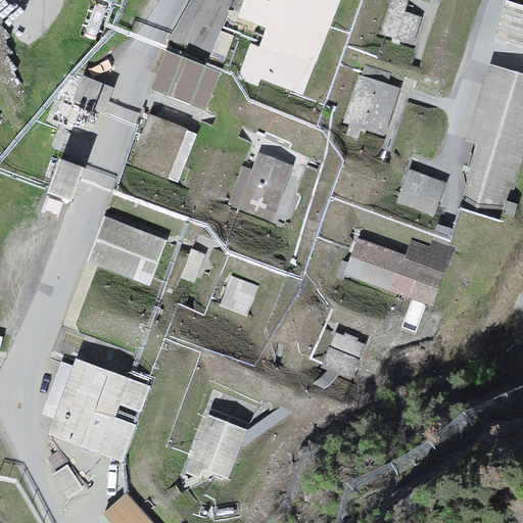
[(231,0),(189,0),(168,40),(210,58),(231,0)]
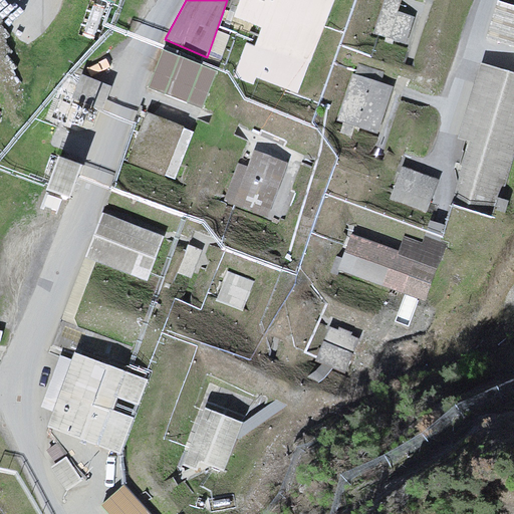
[(340,0),(236,0),(231,12),(258,22),(250,41),(243,38),(232,68),(303,96),(340,0)]
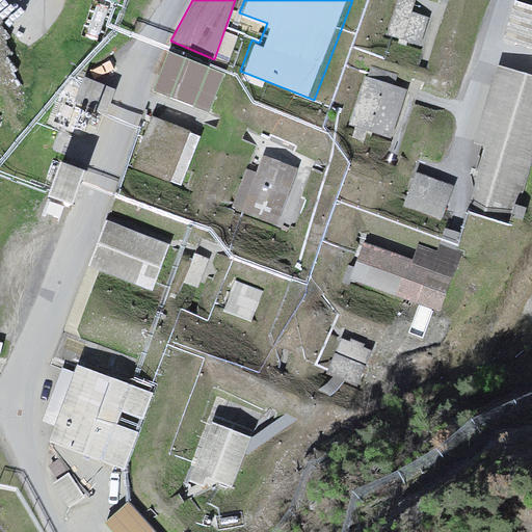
[(415,0),(397,0),(386,34),(420,46),(428,17),(411,11),(415,0)]
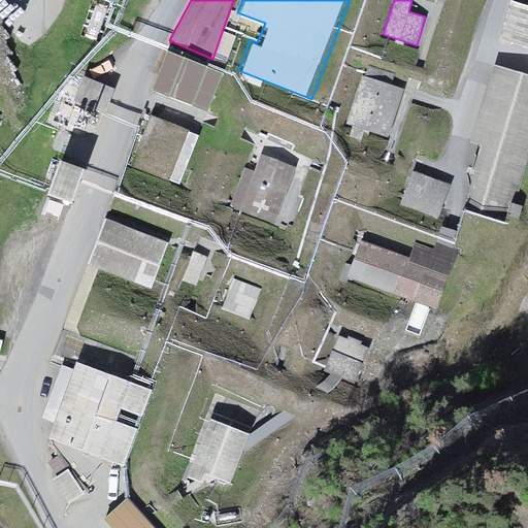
[(527,5),(510,0),(509,0),(498,39),(527,48),(527,5)]
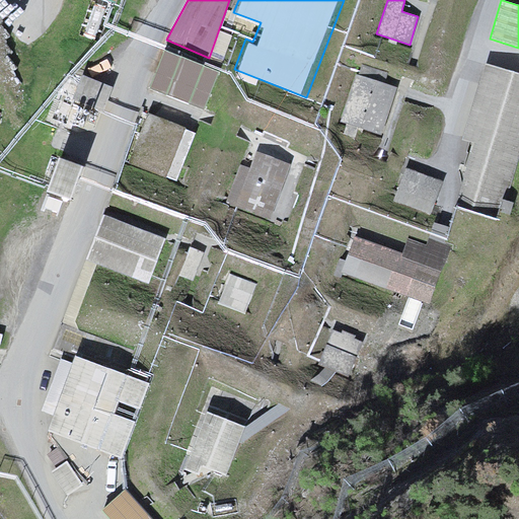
[(218,72),(163,50),(148,89),(204,110),(218,72)]
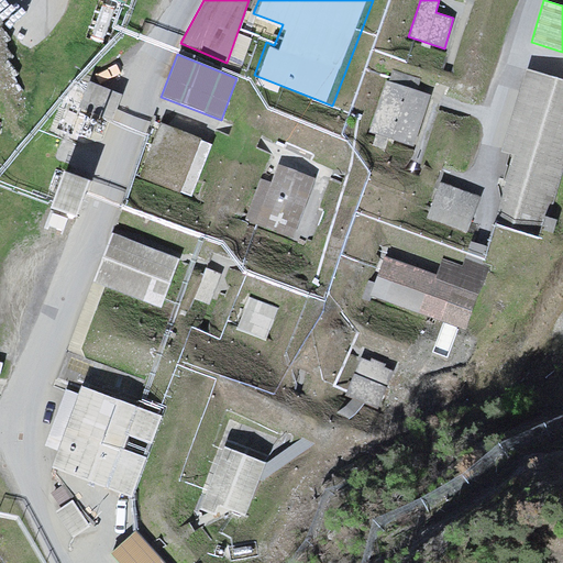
[(562,169),(562,79),(526,68),(500,152),(514,155),(494,224),(539,239),(549,205),(553,205),(562,169)]
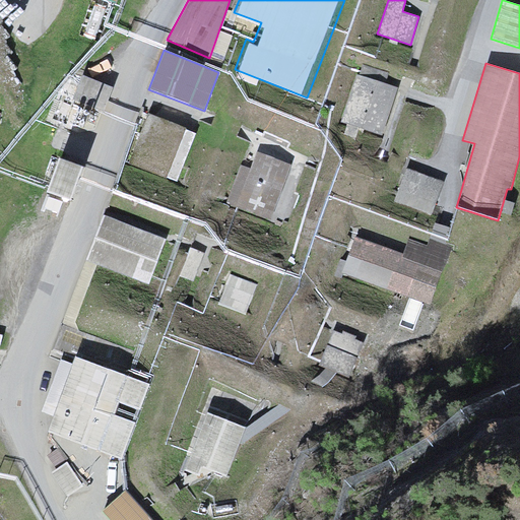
[(355,74),(339,122),(382,136),(398,87),(385,83),(389,71),(363,64),(359,75),(355,74)]
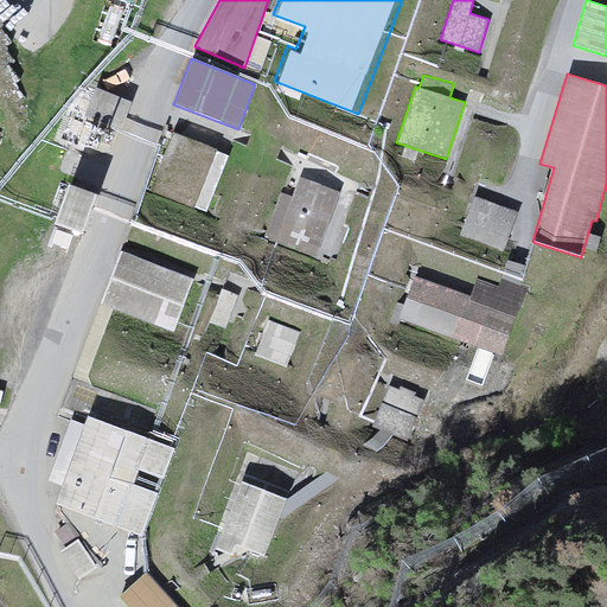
[(132,102),(95,89),(84,117),(120,132),(132,102)]
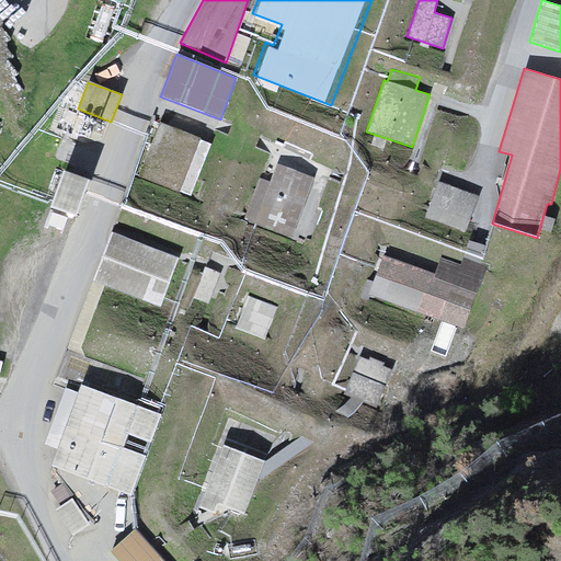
[(159,122),(138,176),(191,198),(212,144),(159,122)]
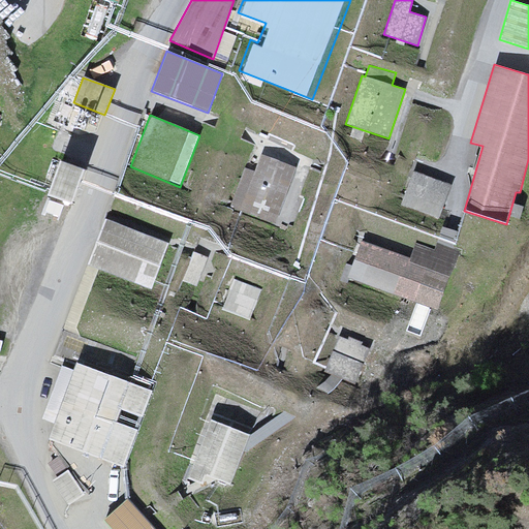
[(294,167),(260,155),(255,172),(244,168),(230,207),(276,225),(294,167)]
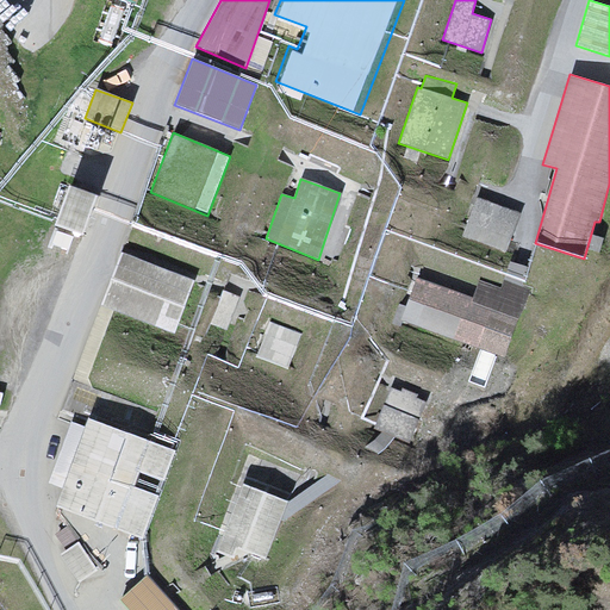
[(98,194),(68,184),(54,225),(83,235),(98,194)]
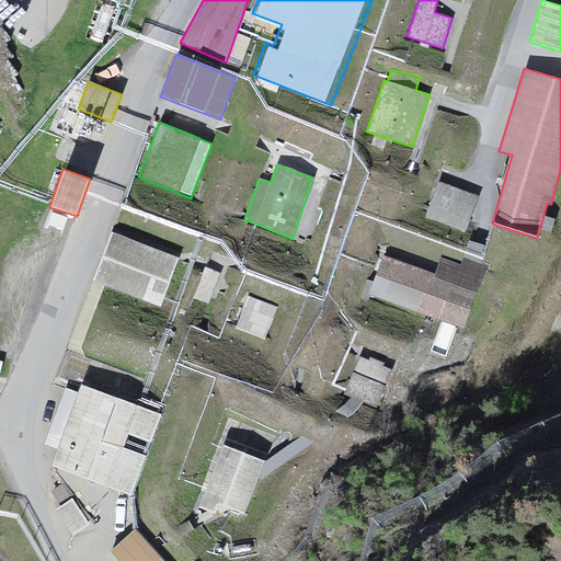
[(477,196),(436,182),(425,218),(465,232),(477,196)]
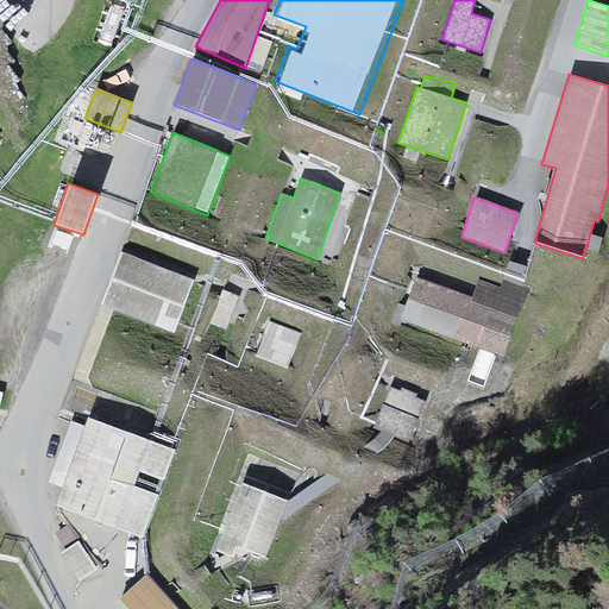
[(195,278),(114,251),(94,312),(175,338),(195,278)]
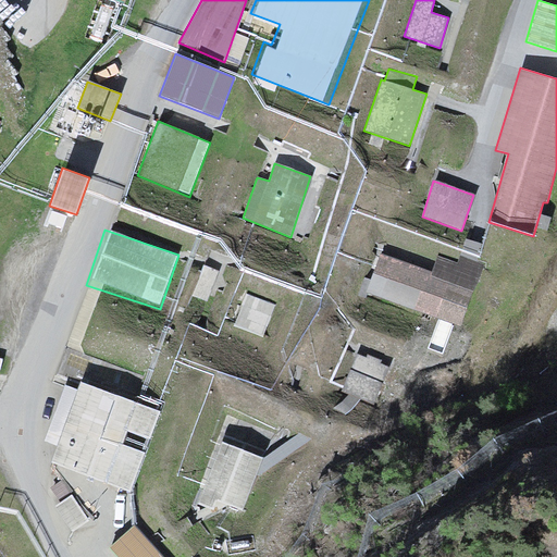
[(483,264),(459,256),(457,263),(436,256),(431,271),(380,254),(366,293),(461,327),(483,264)]
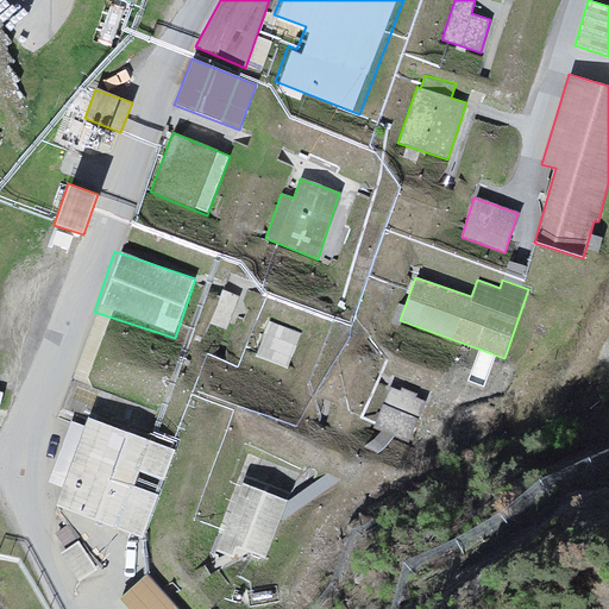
[(238,296),(220,290),(211,322),(226,330),(238,296)]
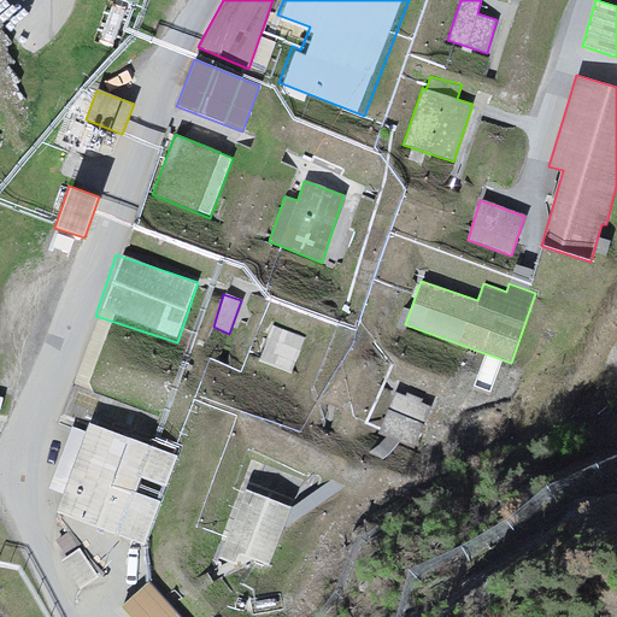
[(271,324),(258,360),(292,374),(305,338),(271,324)]
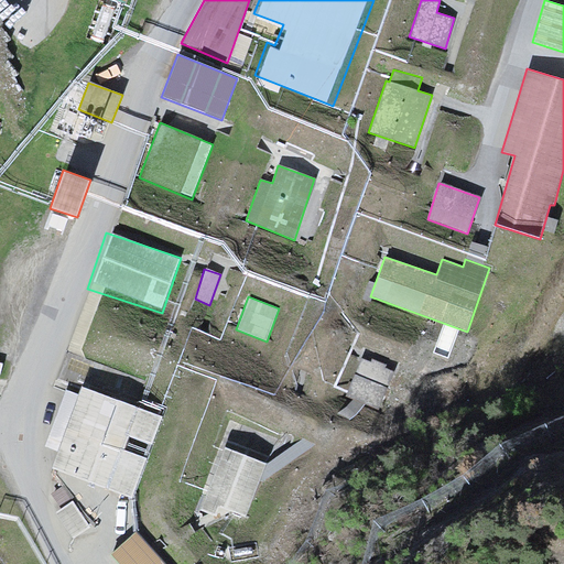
[(361,357),(345,397),(378,411),(394,371),(361,357)]
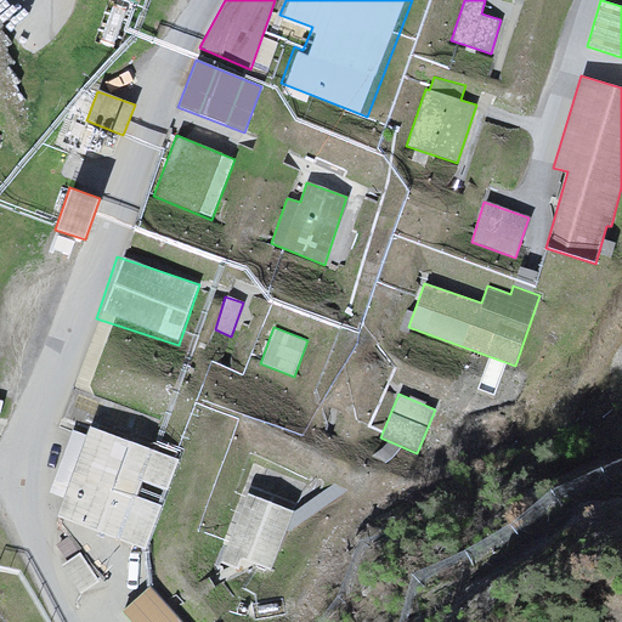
[(181,458),(89,422),(50,518),(142,554),(181,458)]
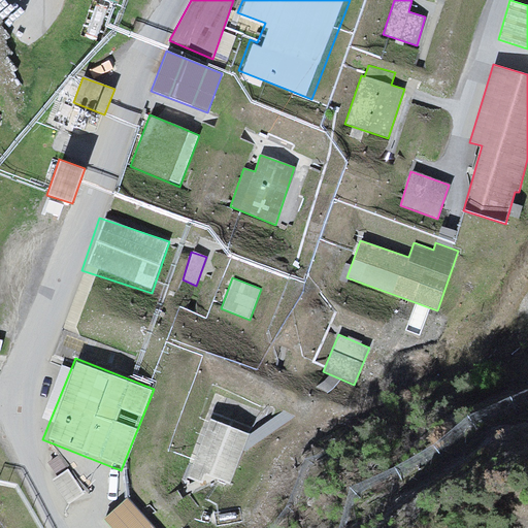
[(249,434),(210,419),(188,476),(202,483),(205,473),(229,484),(249,434)]
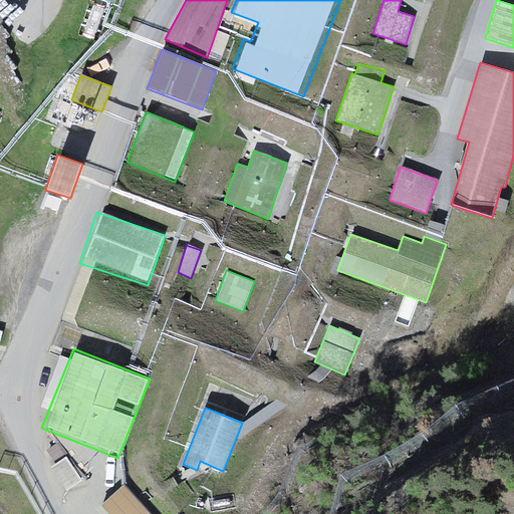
[(149,513),(123,485),(100,506),(107,513),(149,513)]
